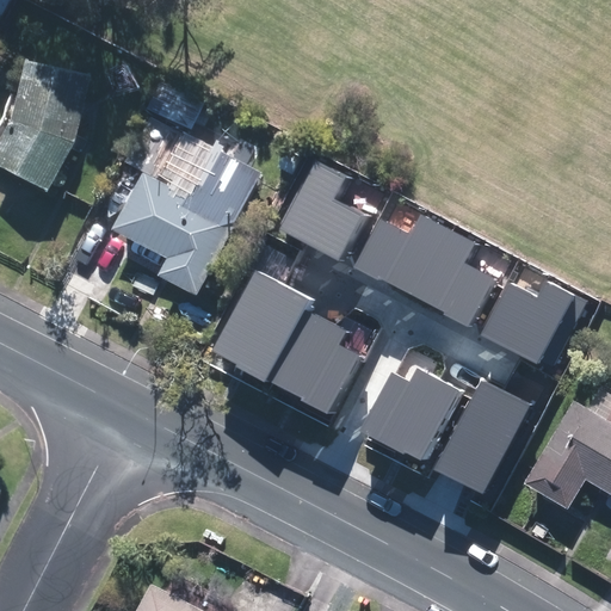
[(90,66),(30,60),(28,100),(17,125),(0,154),(22,165),(54,185),(79,142),(90,105),(90,66)]
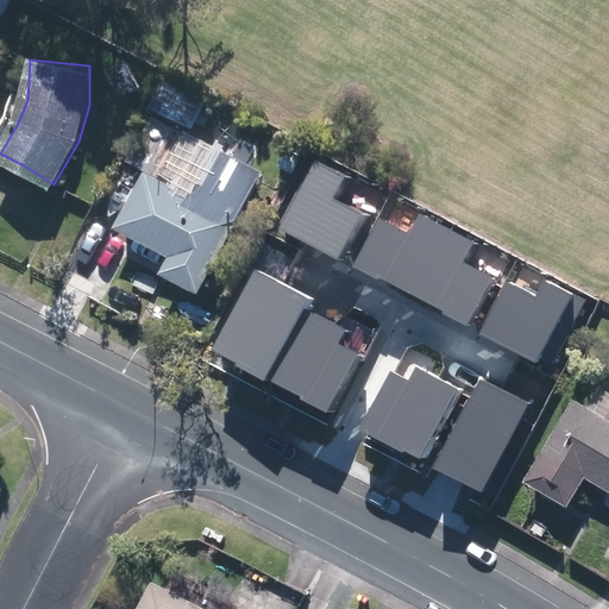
[(199,96),(179,87),(169,107),(189,117),(199,96)]
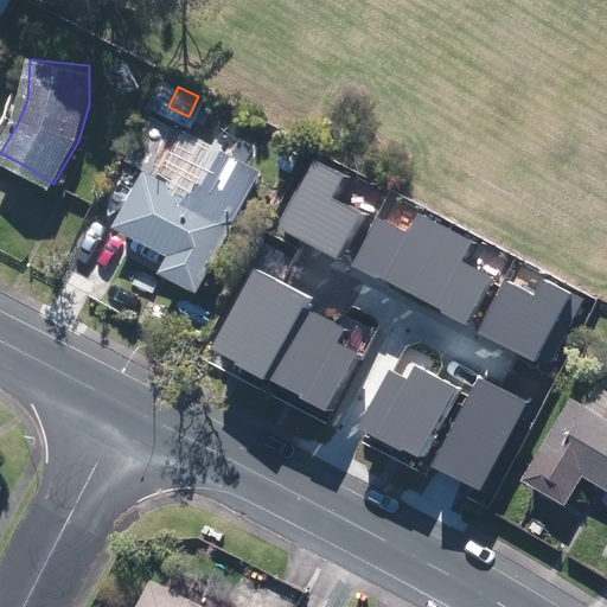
[(183,132),(155,116),(134,155),(160,171),(183,132)]
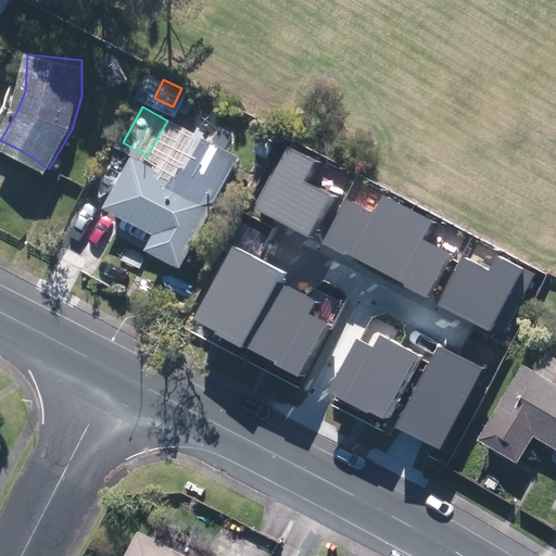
[(238,155),(191,131),(169,172),(216,197),(238,155)]
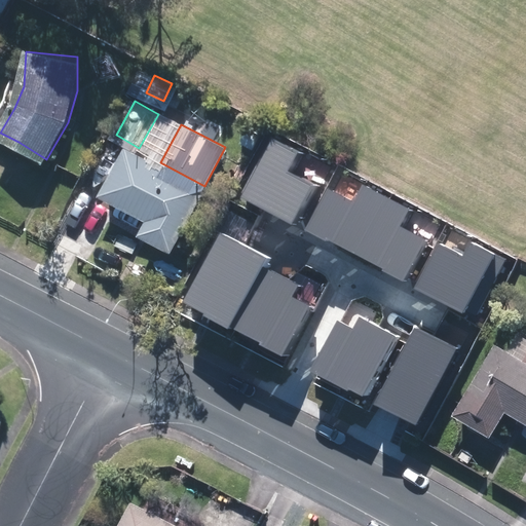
[(299,153),(271,139),(240,197),(293,225),(313,185),(289,173),(299,153)]
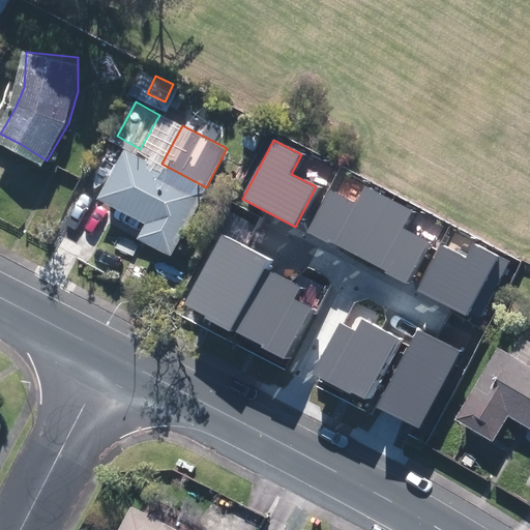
[(205,195),(130,151),(107,192),(148,216),(142,228),(174,246),(205,195)]
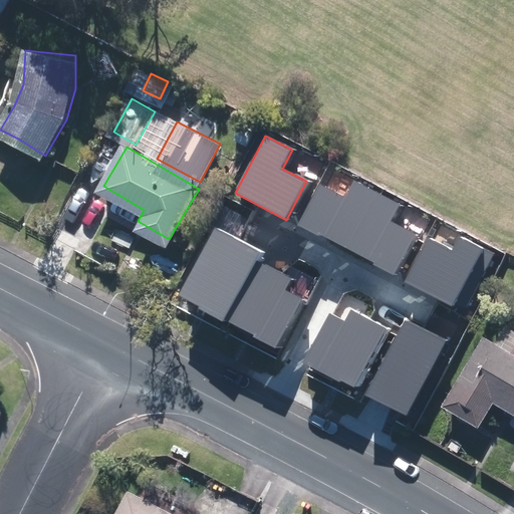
[(319,184),(297,225),(393,275),(415,234),(392,222),(401,204),(353,179),(344,197),(319,184)]
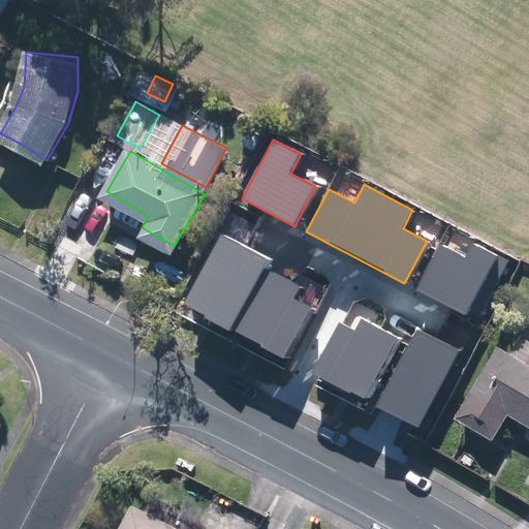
[(268,259),(220,235),(183,306),(230,331),(268,259)]
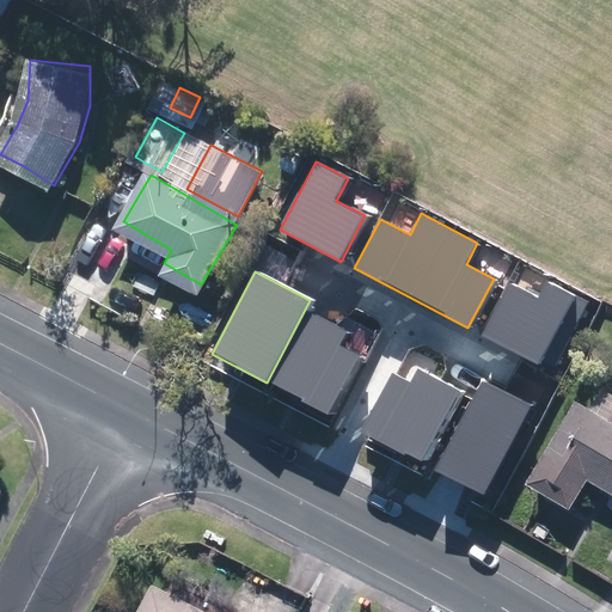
[(538,298),(508,282),(481,334),(552,372),(589,303),(548,280),(538,298)]
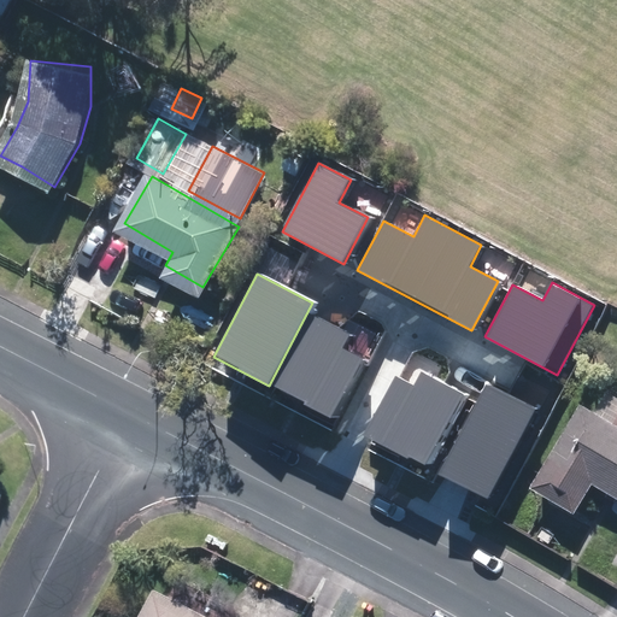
[(425,465),(463,395),(421,374),(415,386),(395,376),(365,434),(425,465)]
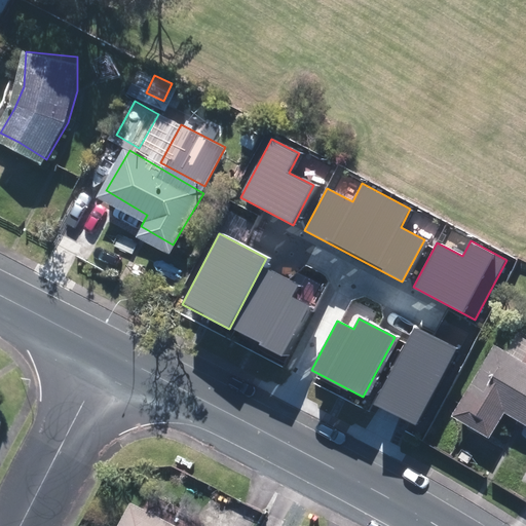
[(414,426),(455,348),(415,328),(374,406),(414,426)]
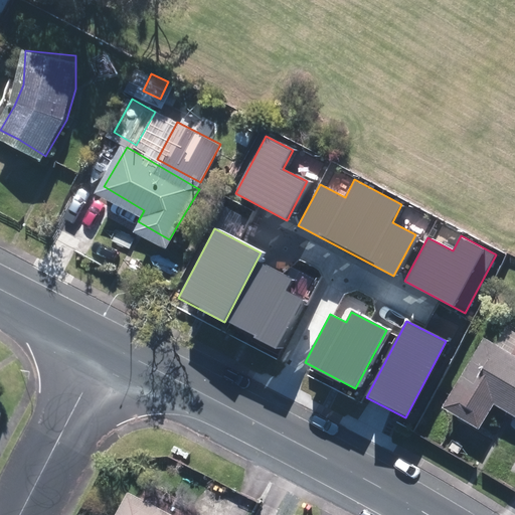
[(514,351),(486,335),(448,402),(484,422),(497,398),(514,408),(514,351)]
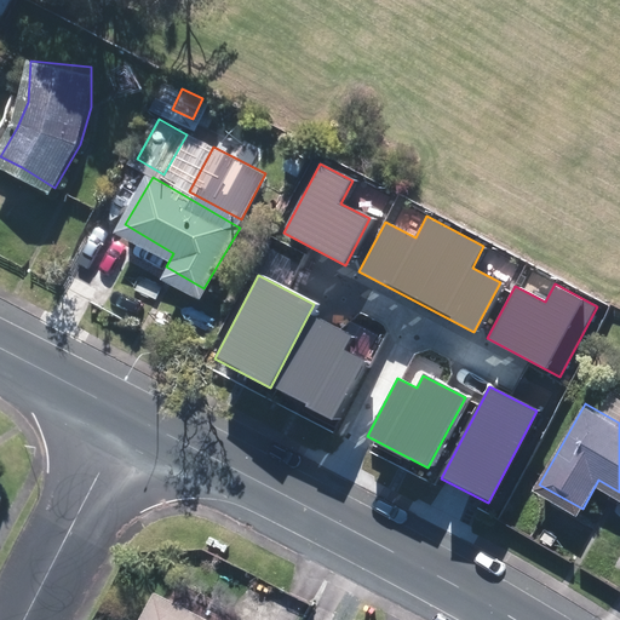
[(225,619),(166,591),(150,619),(225,619)]
